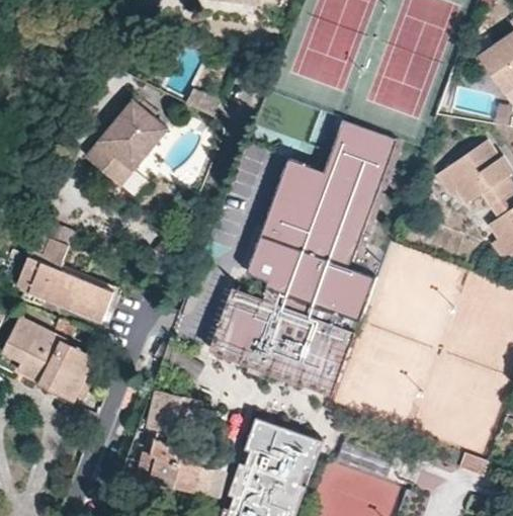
[(512,31),(476,56),(505,99),(512,94),(512,31)]
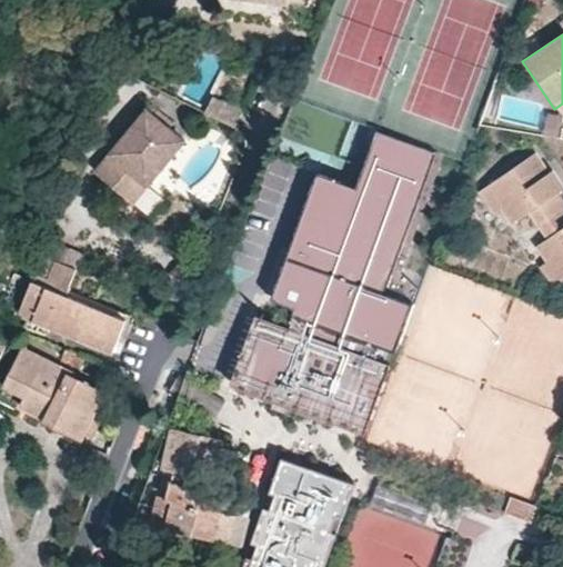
[(241,110),(210,98),(202,115),(231,129),(241,110)]
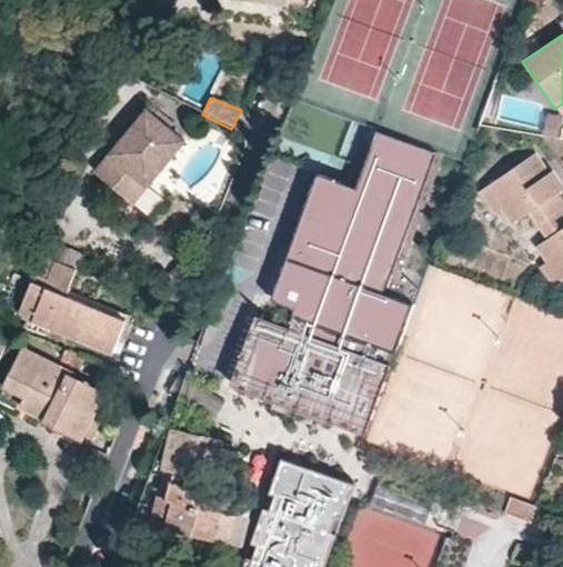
[(144,109),(91,172),(112,190),(132,207),(184,142),(144,109)]
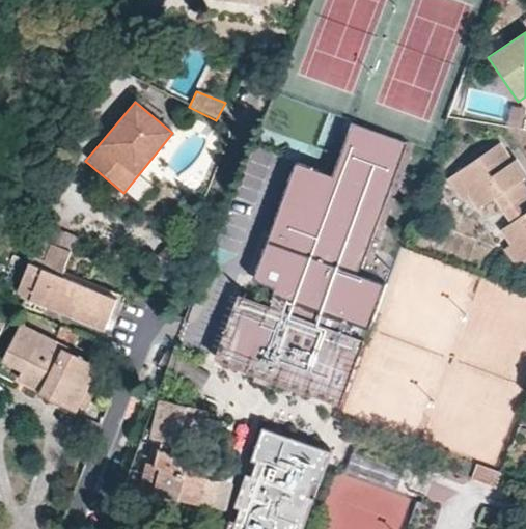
[(404,149),(355,132),(336,184),(300,170),(256,290),(273,297),(362,329),(368,331),(384,287),(357,278),(404,149)]
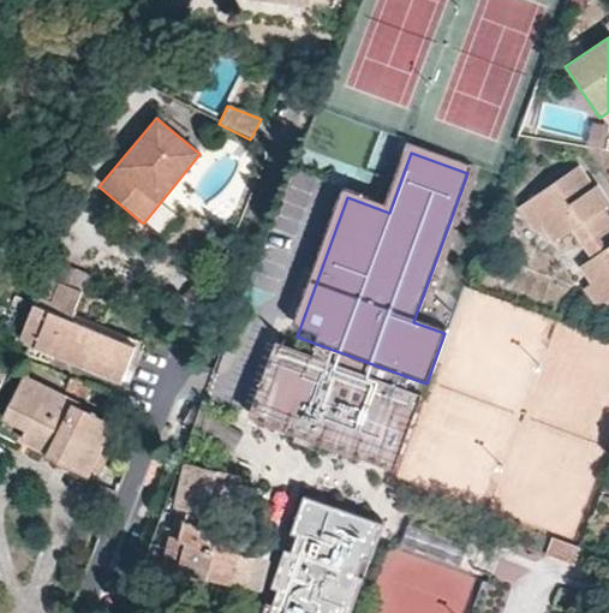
[(579,242),(607,224),(596,207),(604,201),(598,192),(593,184),(590,185),(574,164),(518,202),(532,225),(539,220),(551,238),(568,226),(579,242)]
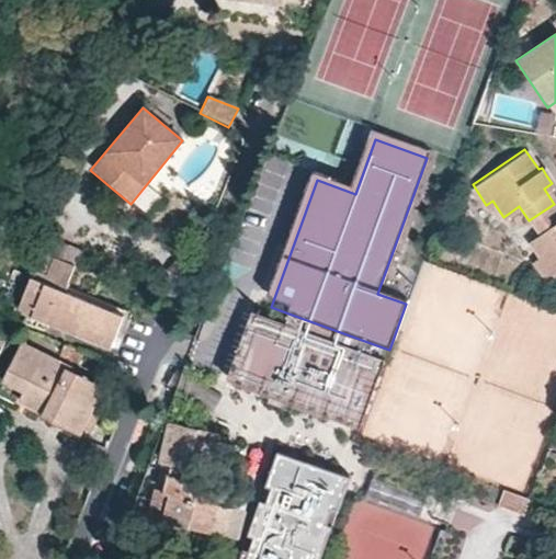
[(555,206),(554,204),(529,220),(536,234),(528,240),(537,255),(534,259),(547,281),(555,274),(555,206)]
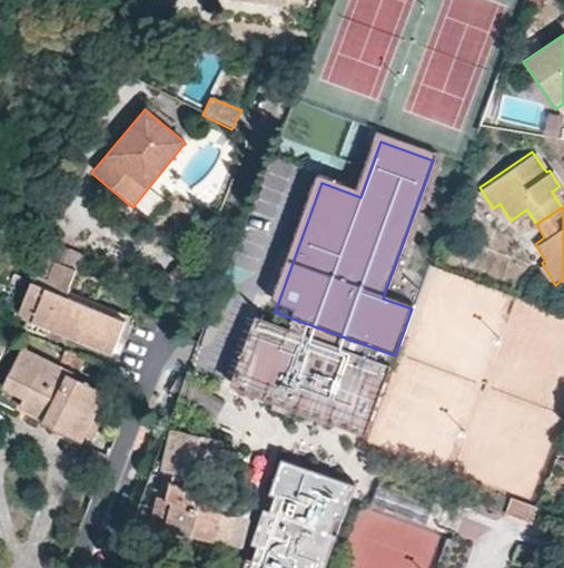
[(15,244),(0,227),(0,257),(15,244)]
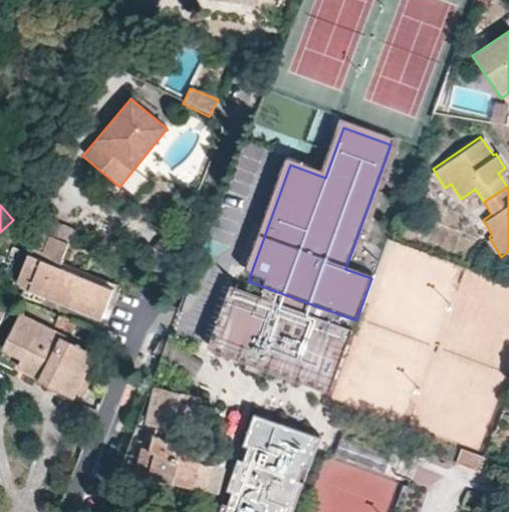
[(47,234),(57,238),(63,223),(40,214),(35,229),(47,234)]
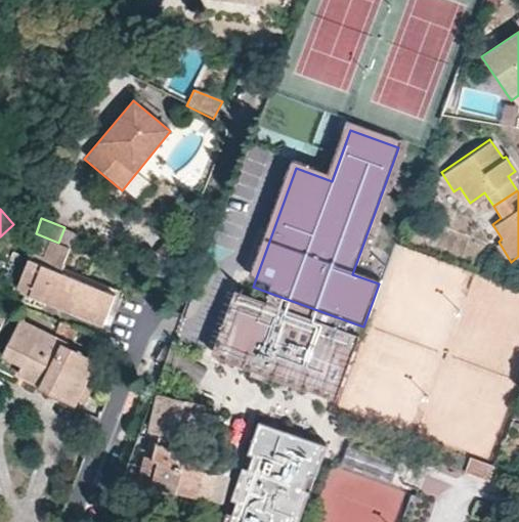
[(55,261),(62,244),(58,243),(48,238),(41,255),(28,251),(14,285),(101,322),(109,304),(116,287),(101,279),(97,287),(53,267),(55,261)]
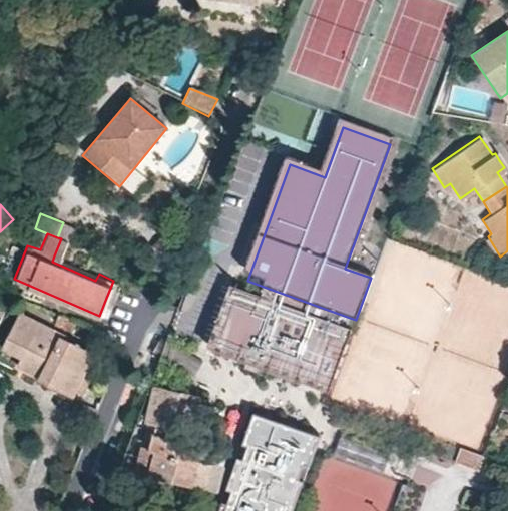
[(95,281),(99,274),(54,256),(52,262),(95,281)]
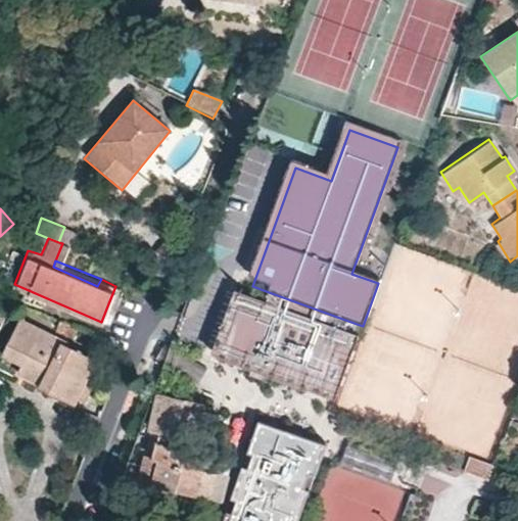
[(266,302),(233,290),(212,358),(333,398),(354,336),(266,302)]
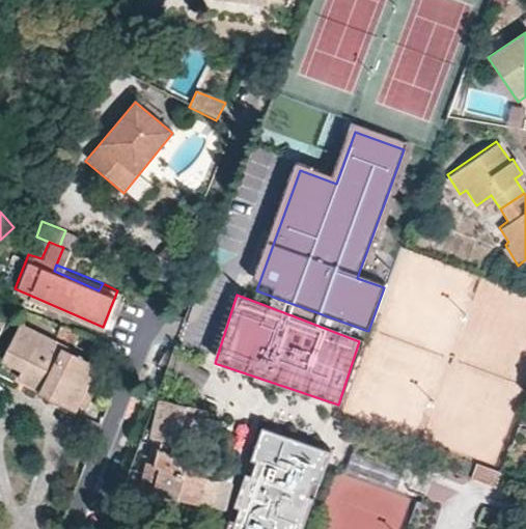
[(273,297),(270,307),(359,341),(362,329),(273,297)]
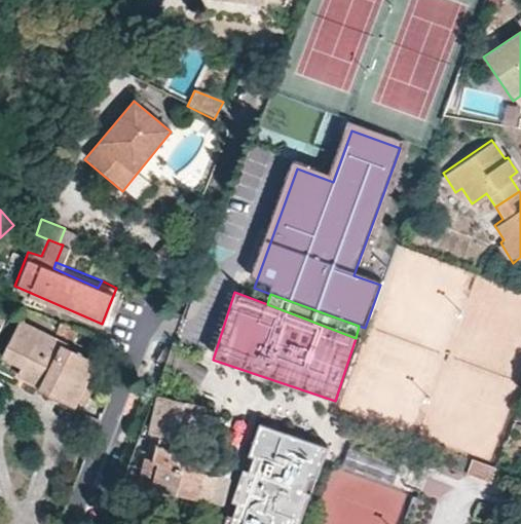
[(10,304),(0,300),(0,325),(10,304)]
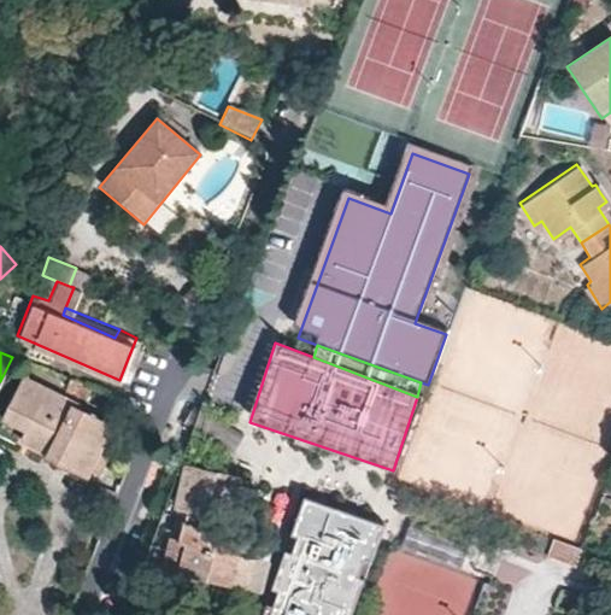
[(50,454),(47,457),(66,467),(86,476),(111,427),(76,409),(76,405),(24,378),(1,417),(24,429),(34,435),(30,443),(50,454)]
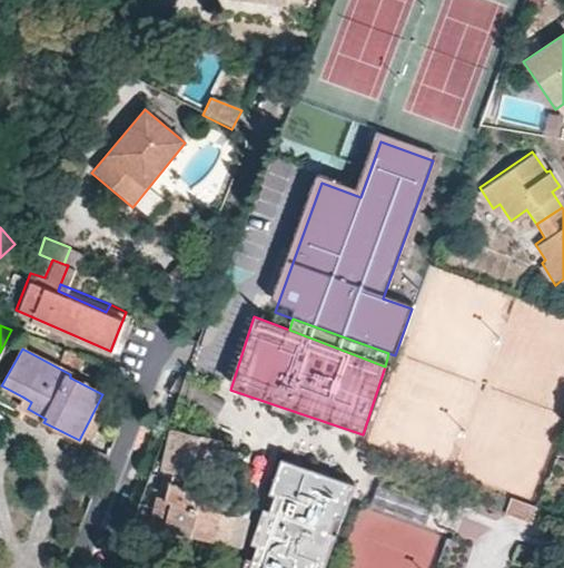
[(18,404),(28,409),(31,402),(22,397),(18,404)]
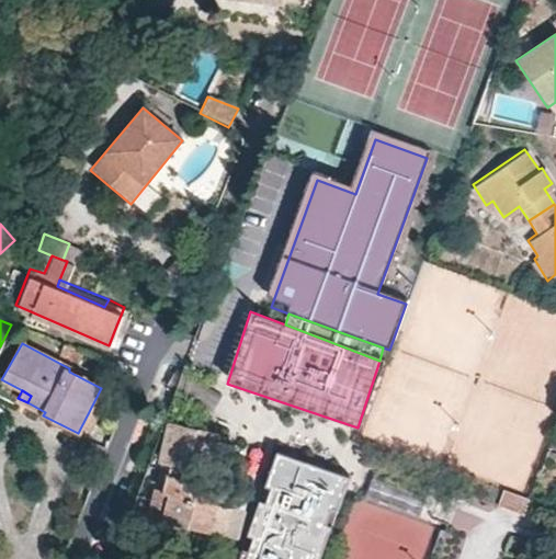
[(194,425),(168,418),(149,512),(233,538),(238,505),(208,498),(220,433),(194,425)]
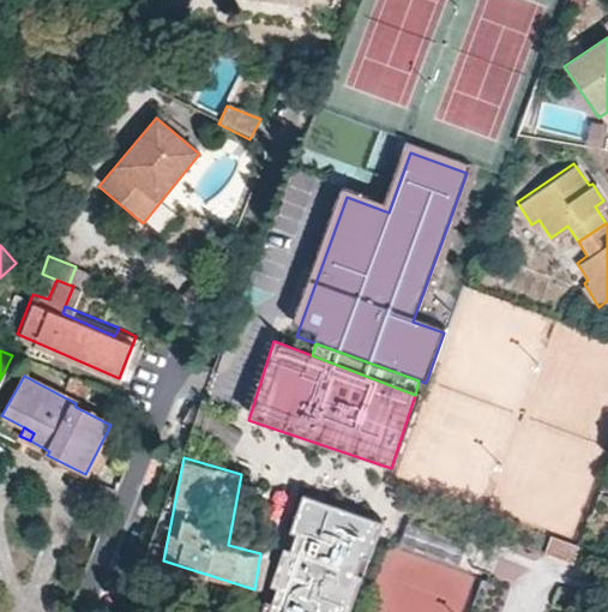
[(347,611),(381,522),(342,507),(300,490),(252,611),(347,611)]
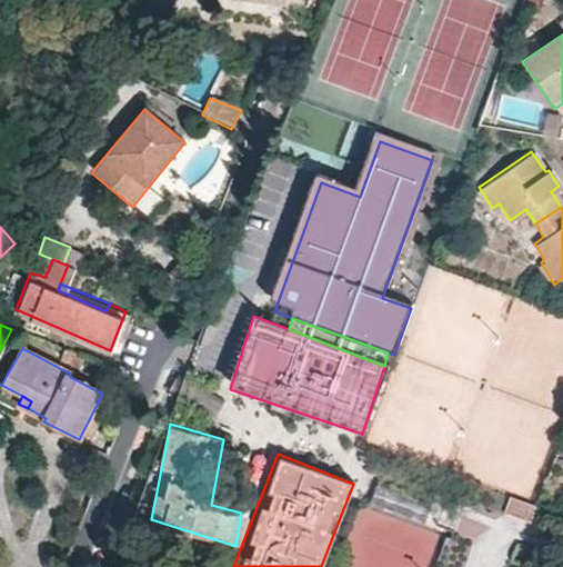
[(503,514),(523,520),(529,503),(510,496),(503,514)]
